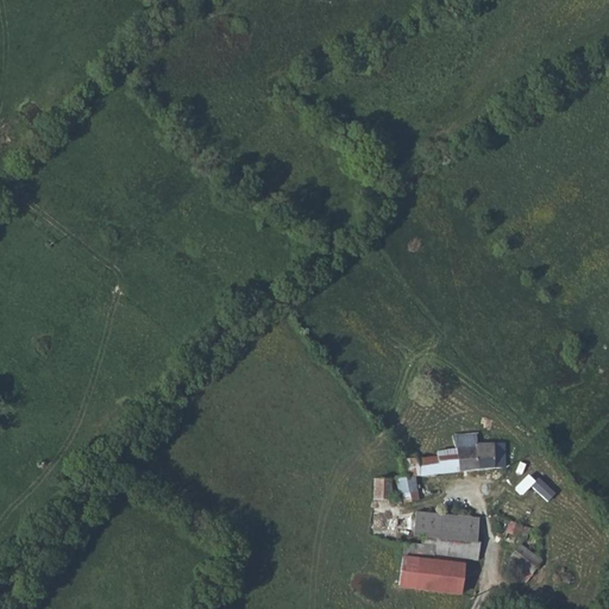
[(437,454),(401,460),(402,460),(403,477),(397,477),(400,494),(403,493),(405,503),(419,501),(415,476),(506,466),(506,443),(477,443),(476,433),(452,435),(456,449),(437,450),(437,454)]
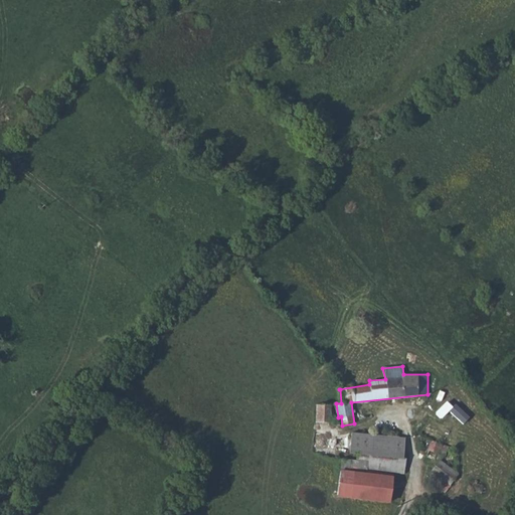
[(330,423),(331,404),(317,405),(317,423),(317,424),(330,423)]
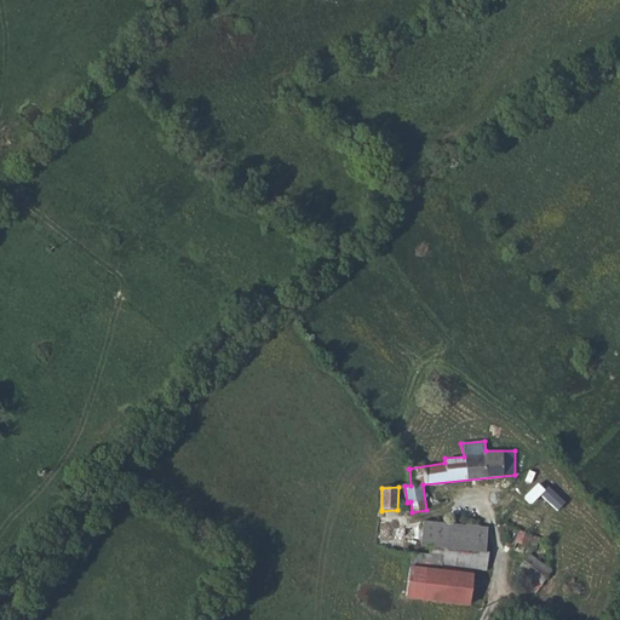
[(443,566),(486,570),(489,528),(425,522),(423,545),(430,545),(429,555),(445,556),(443,566)]
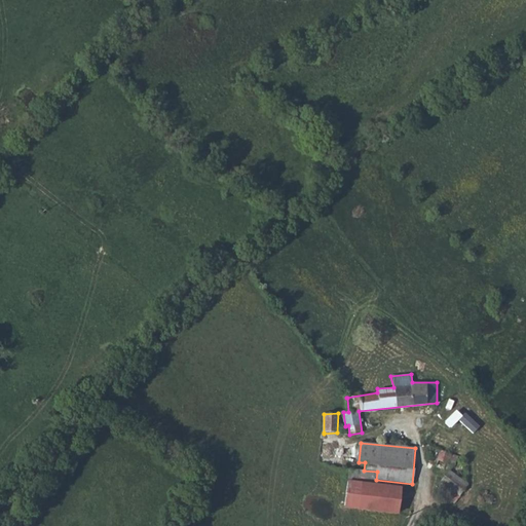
[(454,453),(442,449),(437,458),(450,463),(454,453)]
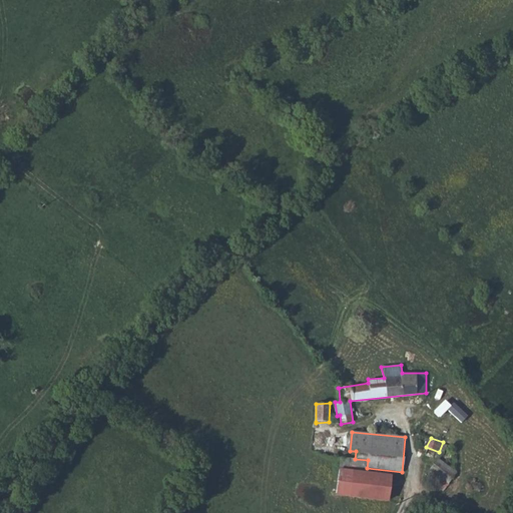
[(337,494),(400,501),(402,472),(367,468),(368,460),(355,459),(341,457),(337,494)]
